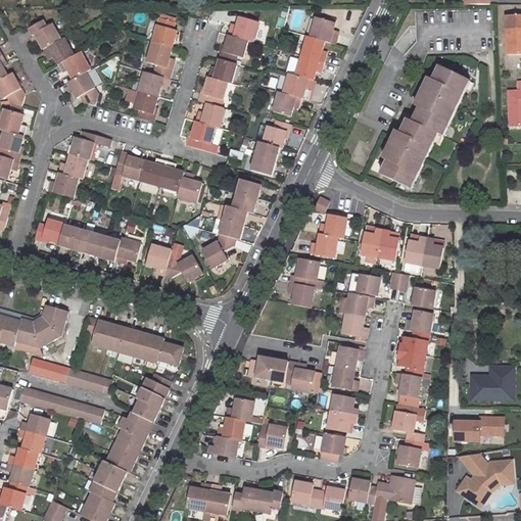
[(520,13),(505,14),(506,54),(520,53),(520,13)]
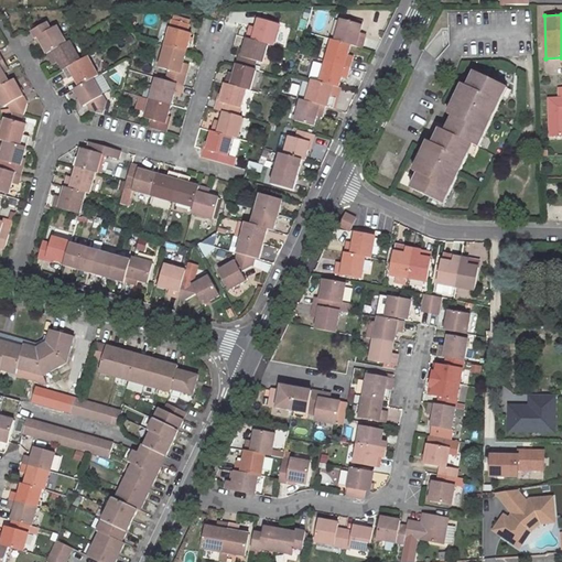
[(247,29),(245,35),(266,42),(271,44),(277,22),(256,17),(252,30),(247,29)]
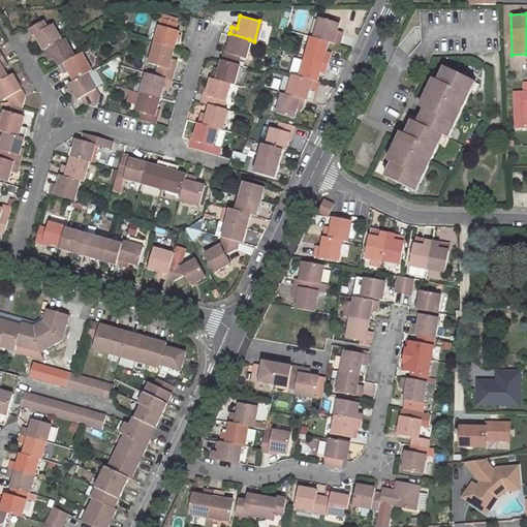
[(178,29),(174,28),(176,22),(159,17),(153,41),(173,48),(178,29)]
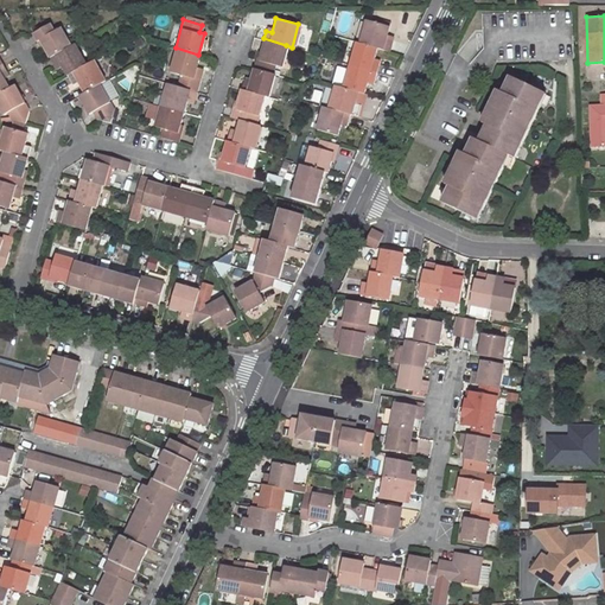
[(389,42),(383,39),(388,25),(364,19),(358,42),(375,46),(387,50),(389,42)]
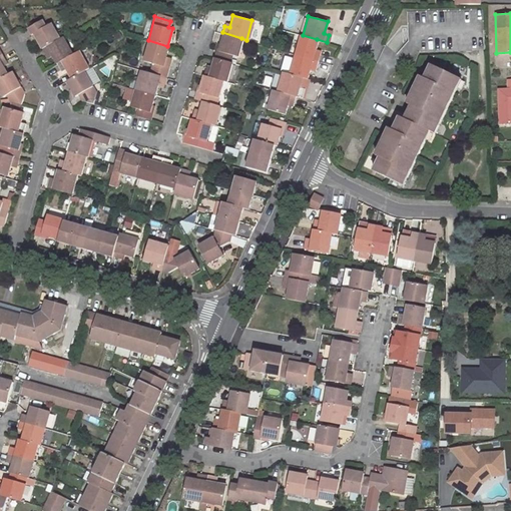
[(42,19),(26,27),(30,33),(33,32),(41,47),(58,37),(50,22),(45,25),(42,19)]
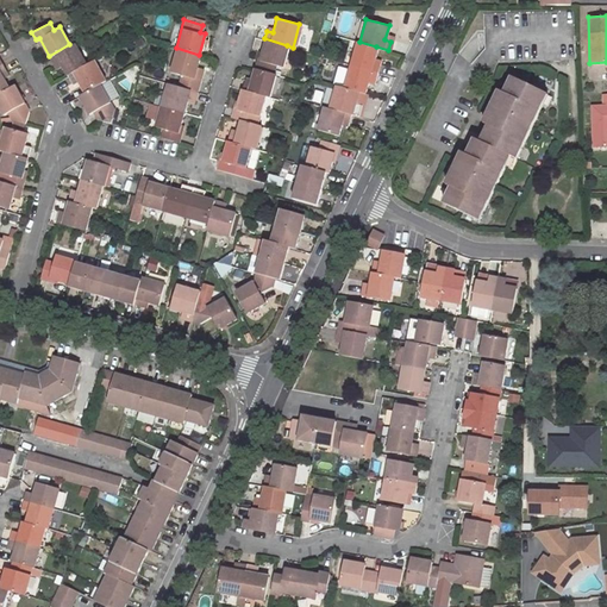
[(256,58),(254,67),(273,73),(275,63),(281,66),(287,45),(264,38),(258,60),(256,58)]
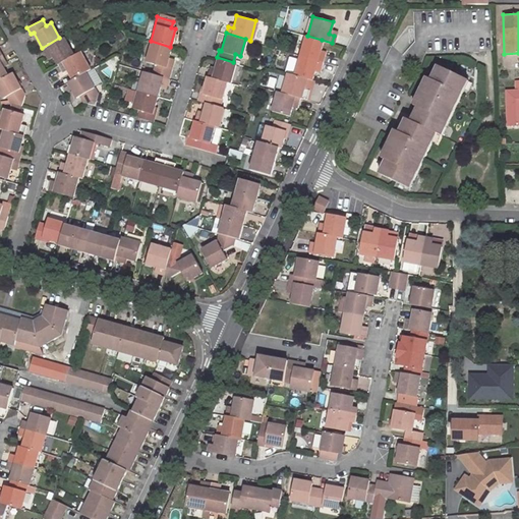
[(304,35),(298,54),(322,61),(324,54),(318,53),(322,40),(307,36),(304,35)]
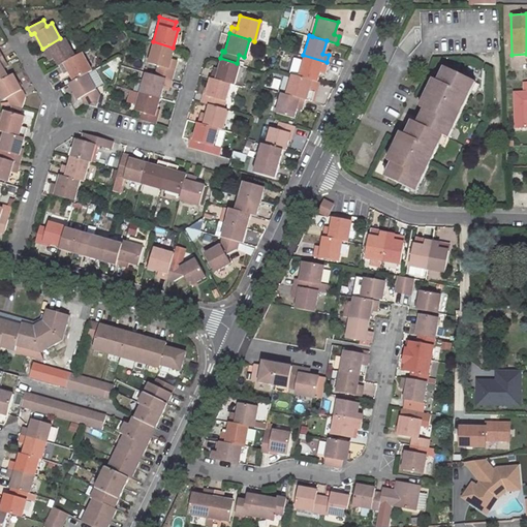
[(60,38),(42,49),(47,56),(51,53),(57,64),(73,55),(63,36),(60,38)]
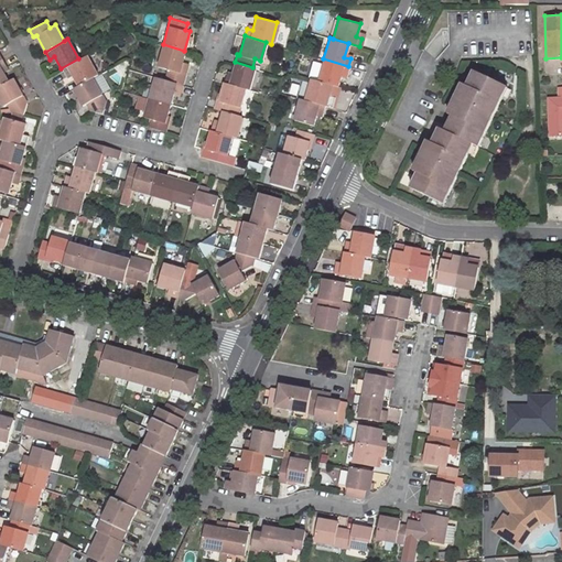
[(163,44),(157,65),(166,68),(163,78),(181,84),(186,66),(180,64),(184,51),(163,44)]
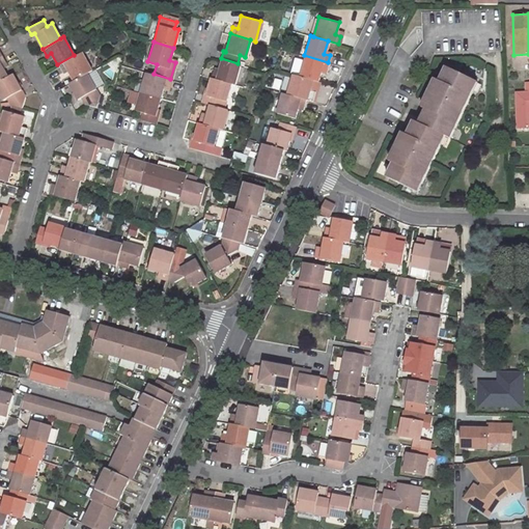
[(74,55),(57,64),(61,71),(66,67),(73,80),(85,72),(90,70),(81,51),(74,55)]
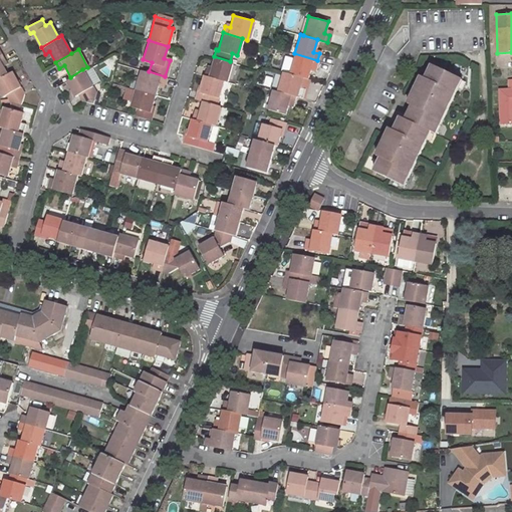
[(294,53),(289,72),(301,76),(306,77),(309,65),(315,66),(317,60),(294,53)]
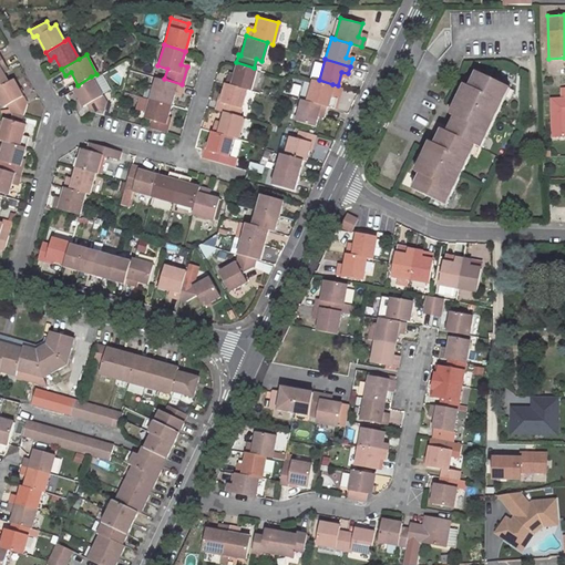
[(226,74),(224,82),(245,89),(249,90),(255,68),(254,68),(236,62),(232,75),(226,74)]
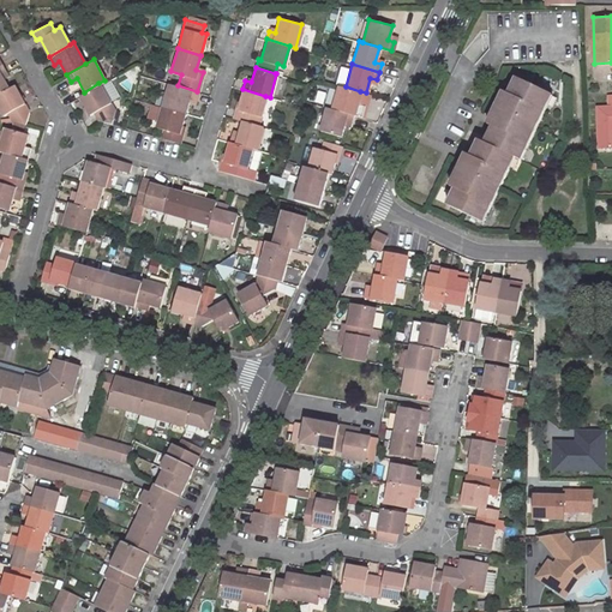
[(492,135),(487,143),(510,154),(514,156),(515,157),(520,148),(523,150),(546,103),(543,102),(547,91),(519,78),(514,88),(510,87),(508,93),(503,91),(486,123),(492,126),(489,132),(492,135)]
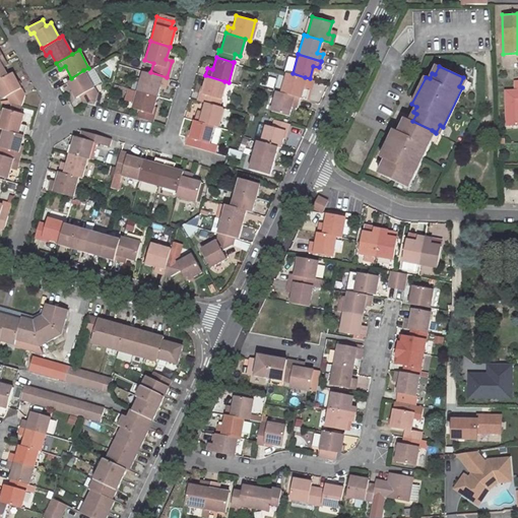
[(71,78),(66,80),(75,95),(78,93),(81,101),(92,104),(93,100),(96,93),(83,70),(71,78)]
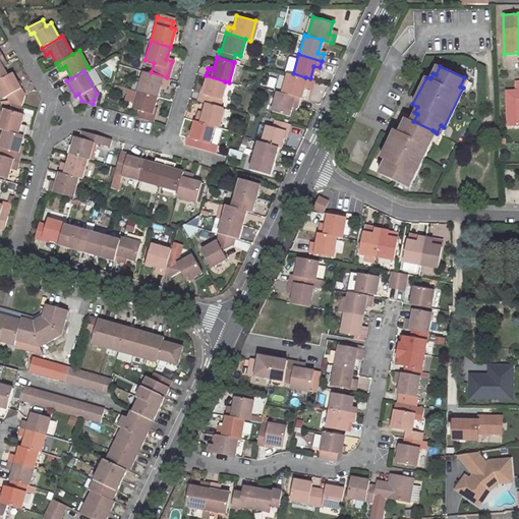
[(141,70),(136,90),(156,95),(159,83),(165,85),(167,77),(151,72),(141,70)]
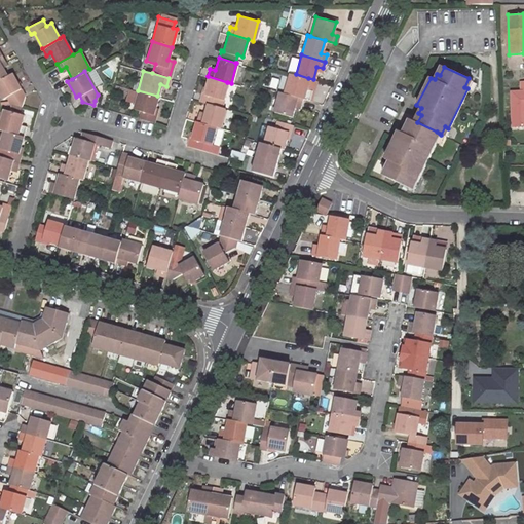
[(6,75),(0,78),(0,95),(1,97),(5,95),(9,103),(20,105),(24,94),(11,72),(6,75)]
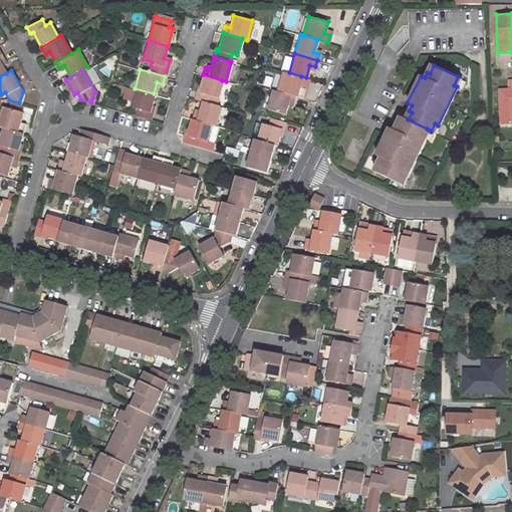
[(282,70),(277,90),(294,95),(300,97),(302,90),(297,88),(301,76),(289,72),(282,70)]
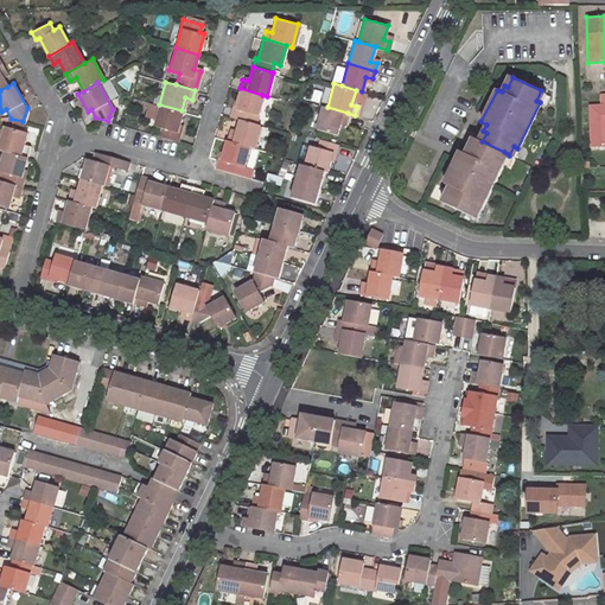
[(231,107),(229,115),(239,119),(254,122),(262,95),(240,88),(234,108),(231,107)]
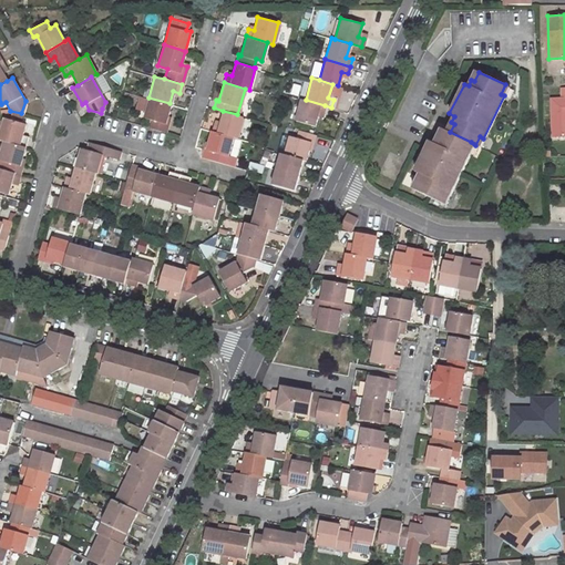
[(332,84),(328,98),(334,100),(338,85),(332,84)]
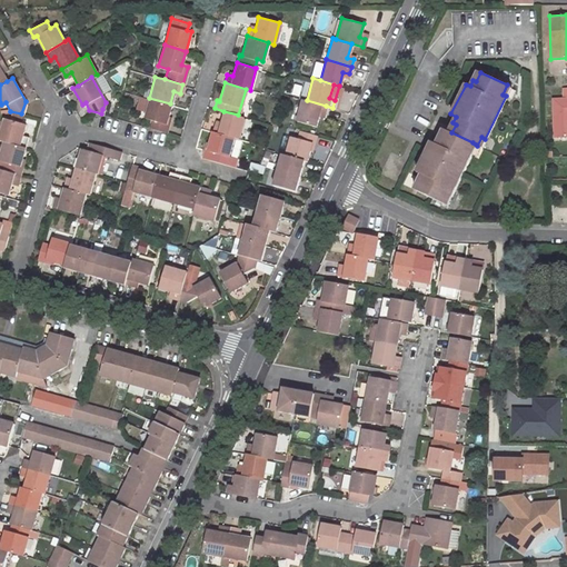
[(561,97),(551,98),(554,136),(566,135),(566,86),(561,87),(561,97)]
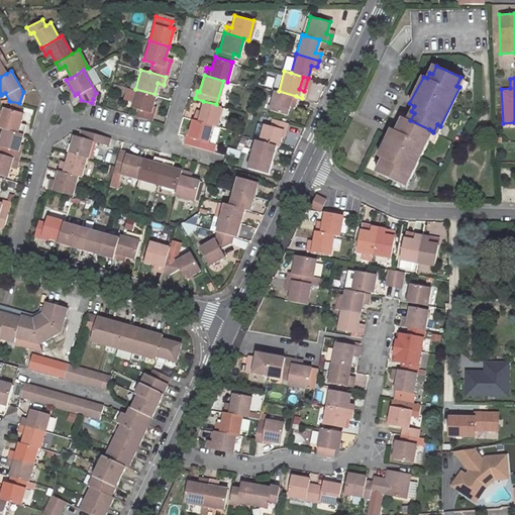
[(317,98),(322,86),(315,82),(309,94),(317,98)]
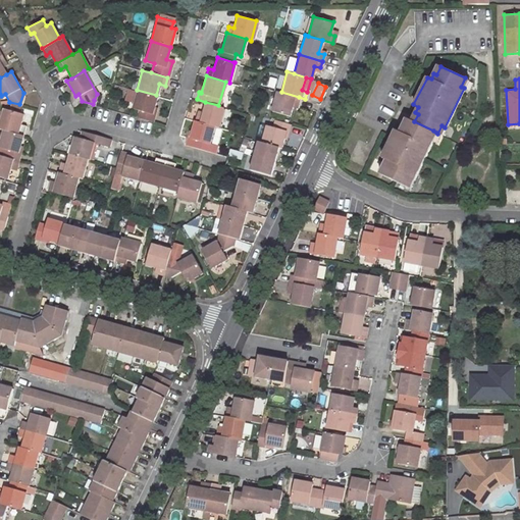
[(133,104),(137,90),(132,89),(127,103),(133,104)]
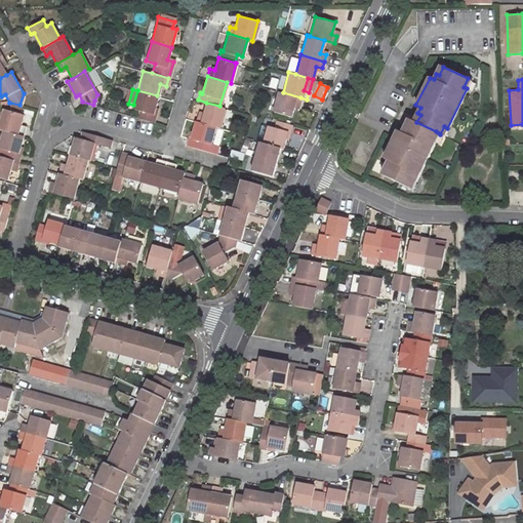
[(138,111),(136,117),(153,121),(155,113),(152,112),(157,95),(137,90),(133,105),(132,109),(138,111)]
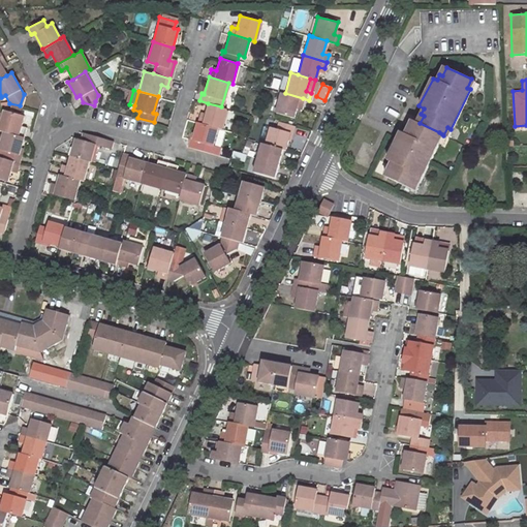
[(280,91),(274,112),(291,116),(296,103),(301,105),(303,98),(285,93),(280,91)]
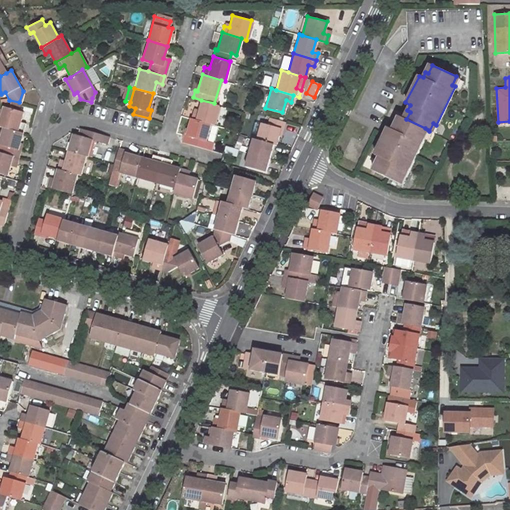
[(192,110),(190,117),(210,123),(213,124),(218,105),(214,103),(201,100),(198,112),(192,110)]
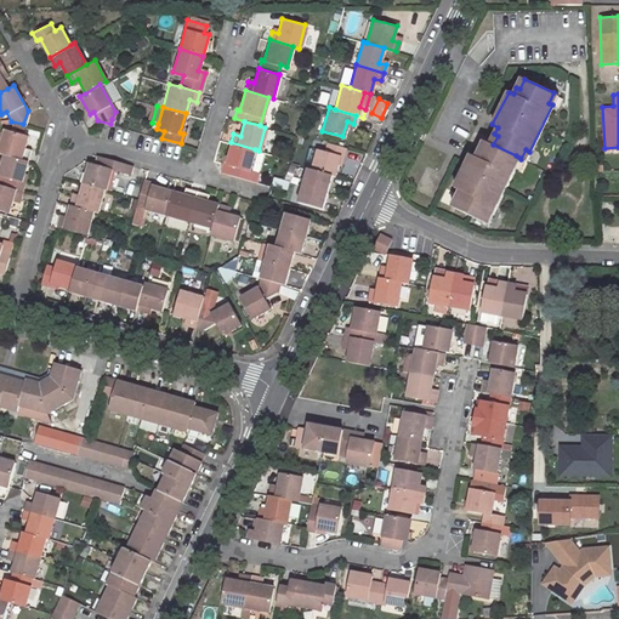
[(4,128),(0,140),(0,152),(3,153),(27,160),(29,152),(22,149),(27,135),(4,128)]
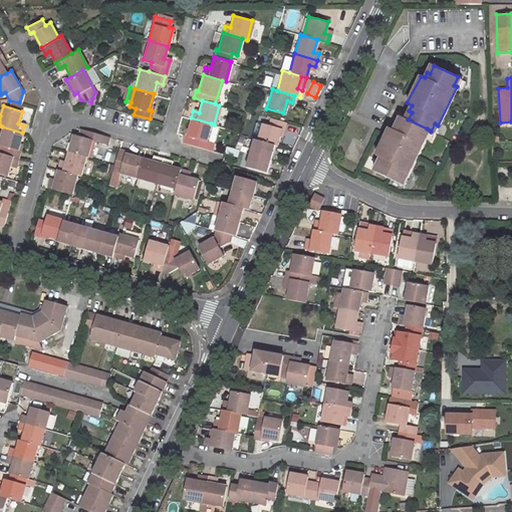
[(261,122),(257,140),(274,145),(276,145),(281,129),(283,129),(285,121),(269,116),(267,124),(261,122)]
